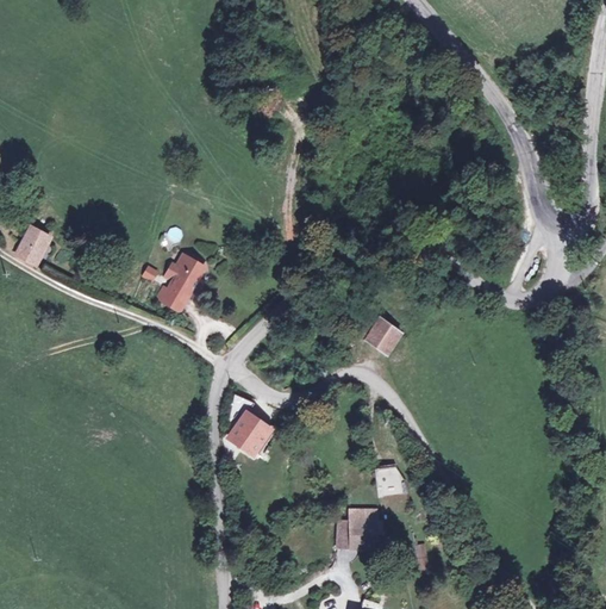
[(54,236),(29,225),(14,254),(39,266),(54,236)]
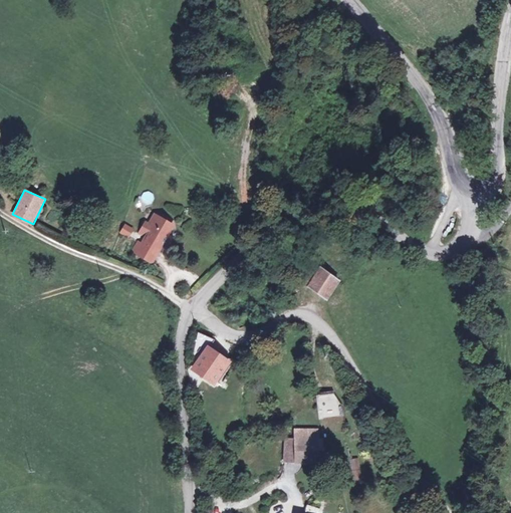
[(176,226),(149,213),(126,254),(153,268),(176,226)]
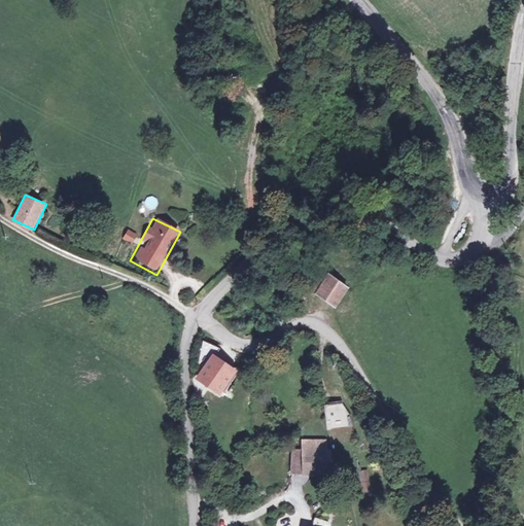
[(136,236),(126,231),(121,239),(132,244),(136,236)]
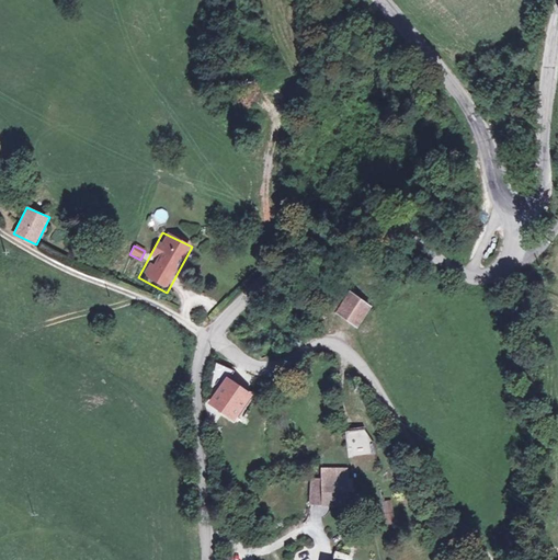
[(368,308),(343,289),(330,307),(356,324),(368,308)]
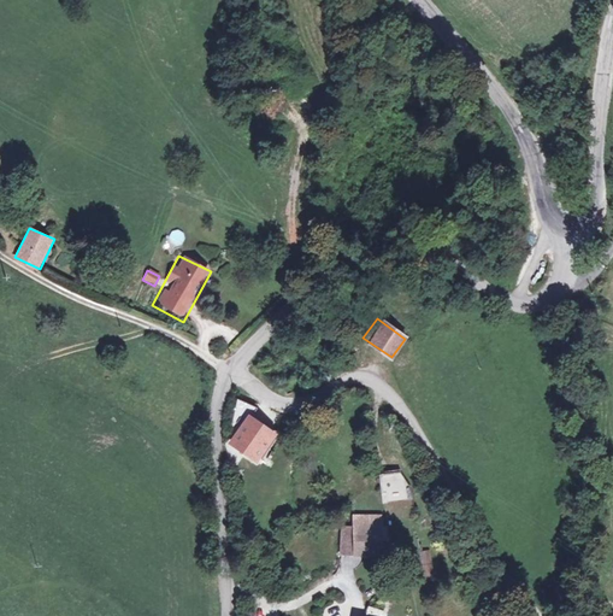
[(267,430),(247,421),(237,438),(258,449),(267,430)]
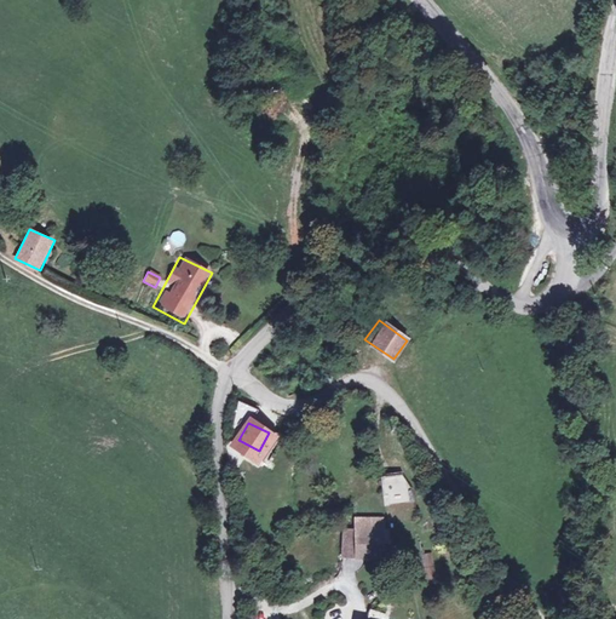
[(407,470),(380,474),(385,503),(410,499),(407,470)]
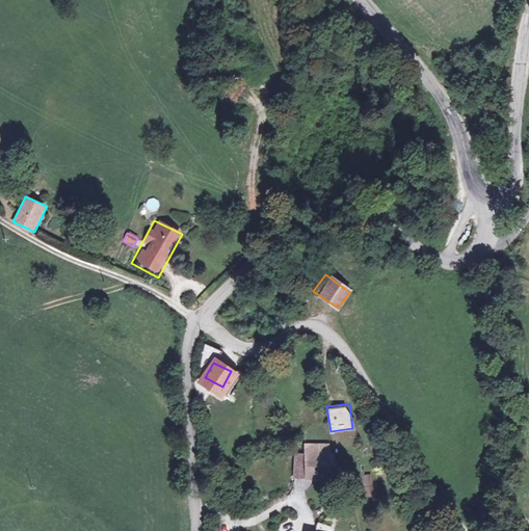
[(302,451),(292,451),(291,477),(303,478),(305,462),(328,462),(329,444),(302,443),(302,451)]
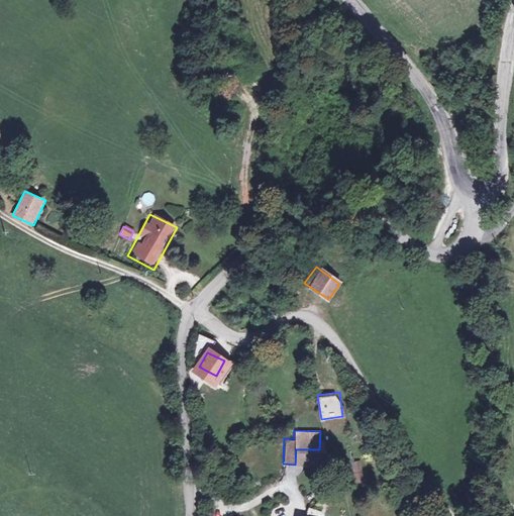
[(306,507),(304,513),(315,515),(316,510),(306,507)]
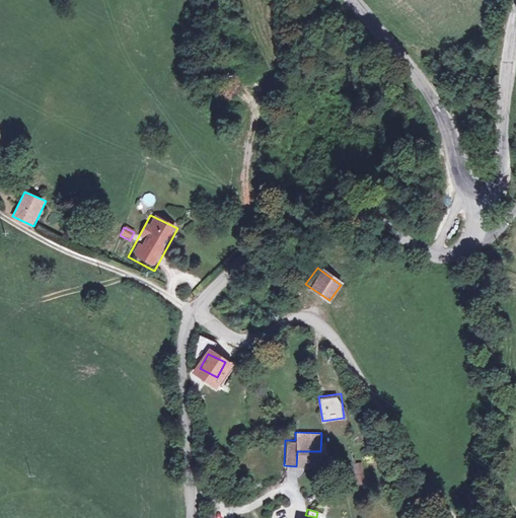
All buildings are outlined.
